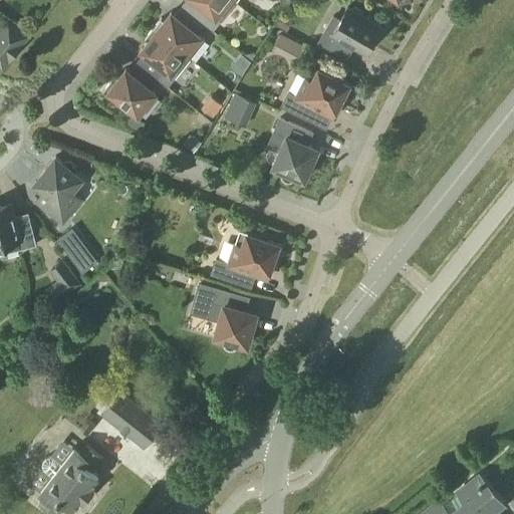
[(213,30),(236,2),(233,0),(187,0),(183,6),(205,24),(213,30)]
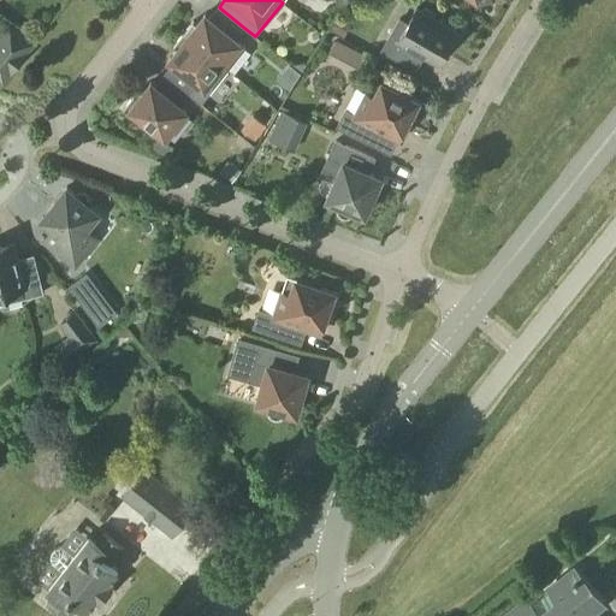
[(236,40),(246,29),(219,7),(209,19),(205,15),(197,25),(193,22),(182,35),(223,66),(229,70),(247,48),(236,40)]
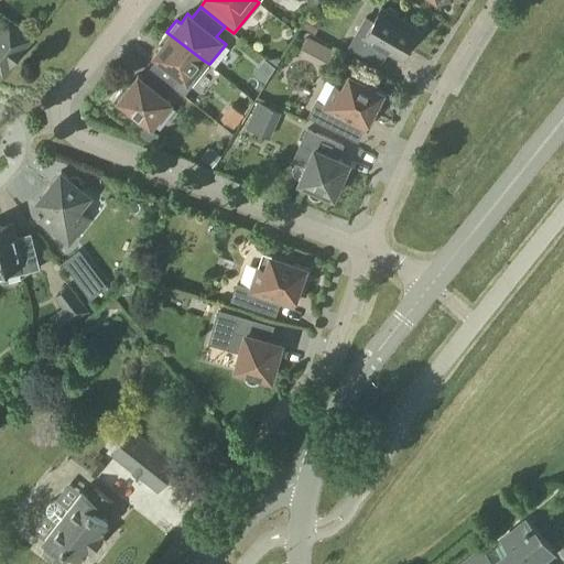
[(399,13),(390,8),(384,10),(381,8),(373,22),(366,18),(349,46),(380,64),(388,51),(401,58),(407,50),(410,52),(422,31),(400,19),(399,13)]
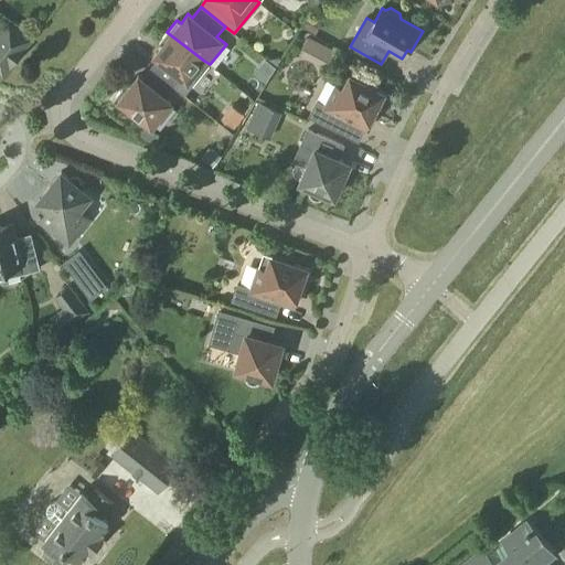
[(310,18),(304,29),(316,35),(321,23),(310,18)]
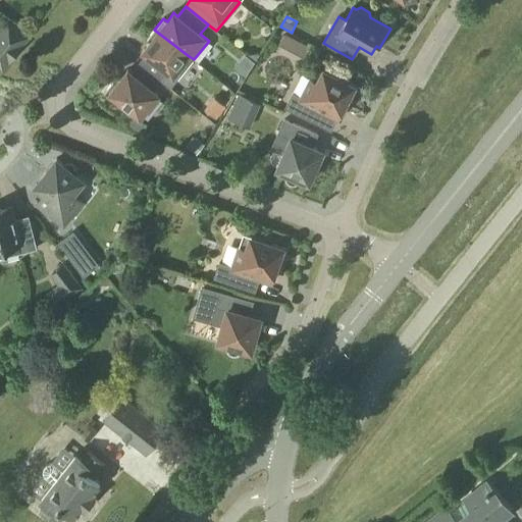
[(0,29),(0,69),(2,71),(3,72),(31,37),(8,19),(0,29)]
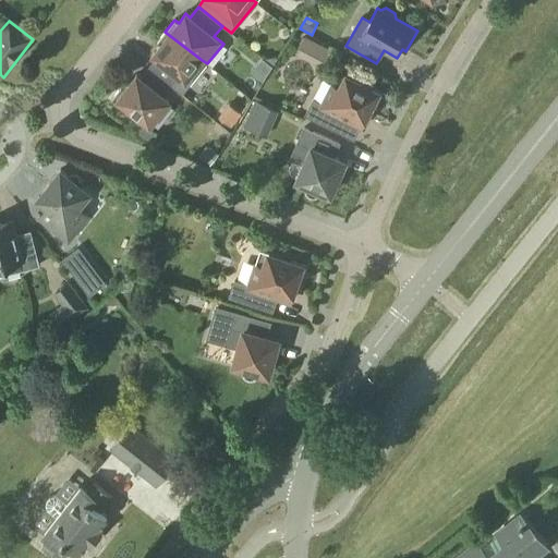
[(185,80),(202,60),(165,32),(157,43),(160,45),(154,55),(158,58),(149,69),(173,87),(181,77),(185,80)]
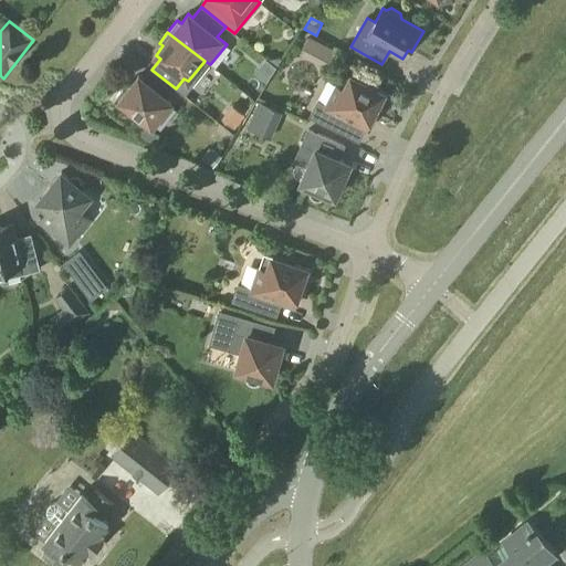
[(167,100),(176,88),(152,70),(143,80),(138,76),(132,85),(128,83),(113,101),(130,115),(134,112),(153,126),(171,102),(167,100)]
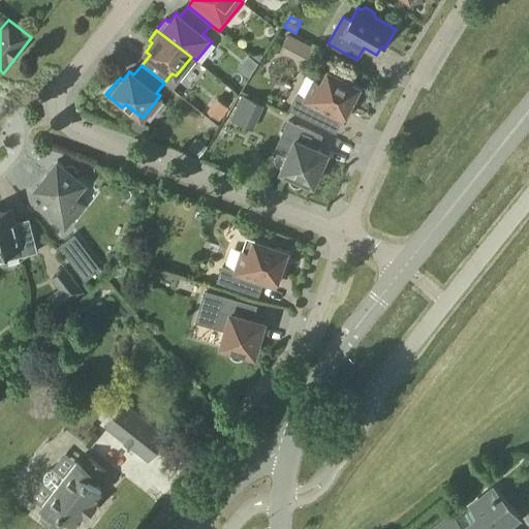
[(352,107),(363,89),(329,71),(322,84),(315,81),(305,100),(297,96),(290,110),(319,124),(325,112),(342,120),(349,106),(352,107)]
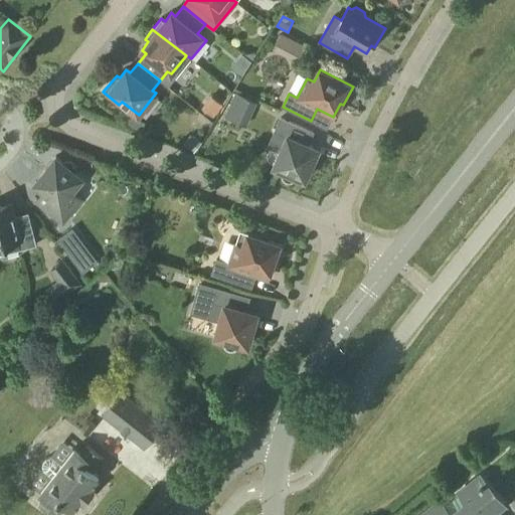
[(216,115),(227,101),(216,92),(204,107),(216,115)]
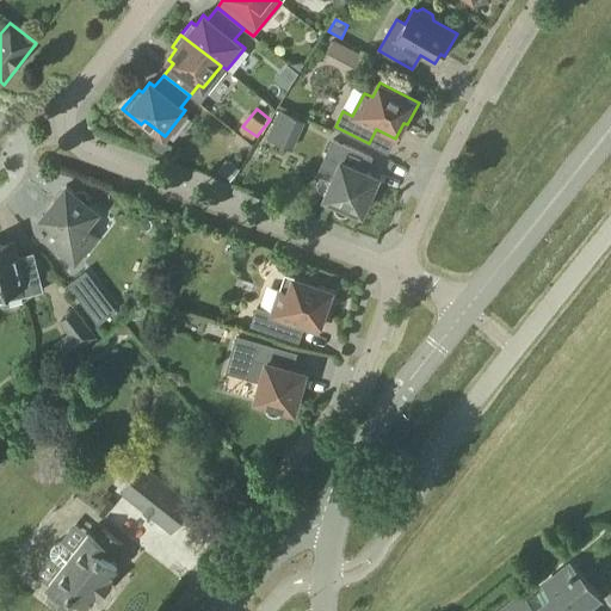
[(296,142),(306,116),(285,109),(277,135),(296,142)]
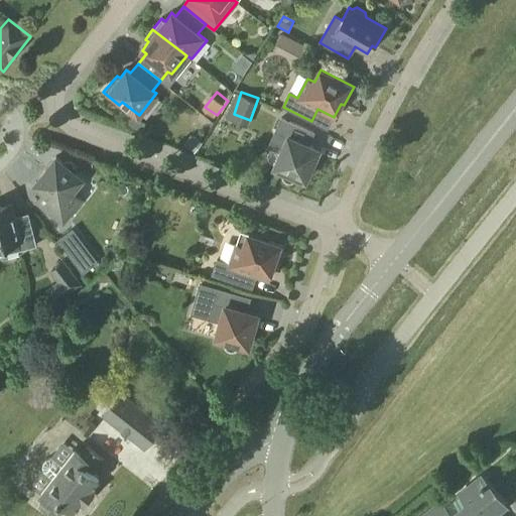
[(305,180),(318,149),(308,145),(313,133),(281,119),(269,146),(281,152),(275,167),(282,170),(282,171),(282,173),(282,175),(282,176),(282,177),(283,178),(284,179),(285,180),(286,181),(288,181),(289,181),(291,181),(293,181),(294,180),(296,179),(297,178),(297,177),(305,180)]
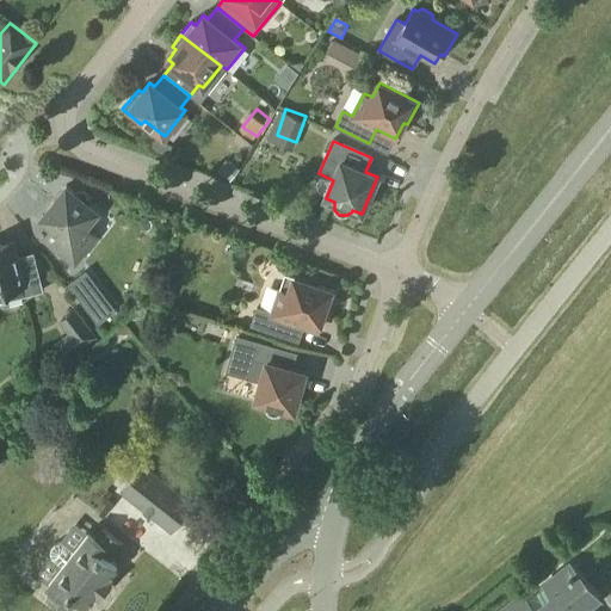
[(226,160),(217,173),(230,183),(240,170),(226,160)]
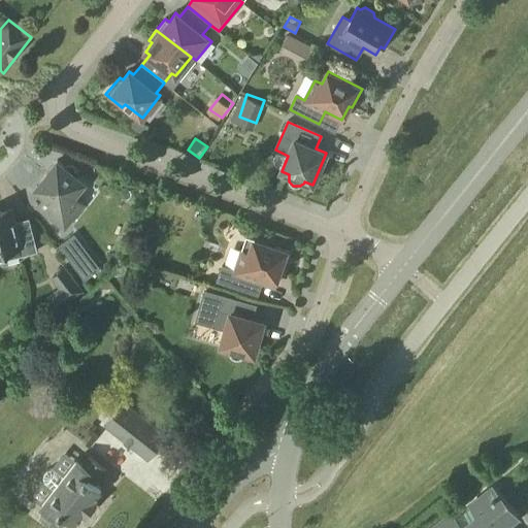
[(65,166),(64,167),(58,161),(36,188),(45,195),(37,206),(65,229),(85,204),(74,196),(85,183),(77,177),(78,175),(79,174),(79,173),(79,171),(79,170),(78,168),(77,167),(76,166),(75,165),(74,164),(72,164),(70,164),(69,164),(67,165),(65,166)]
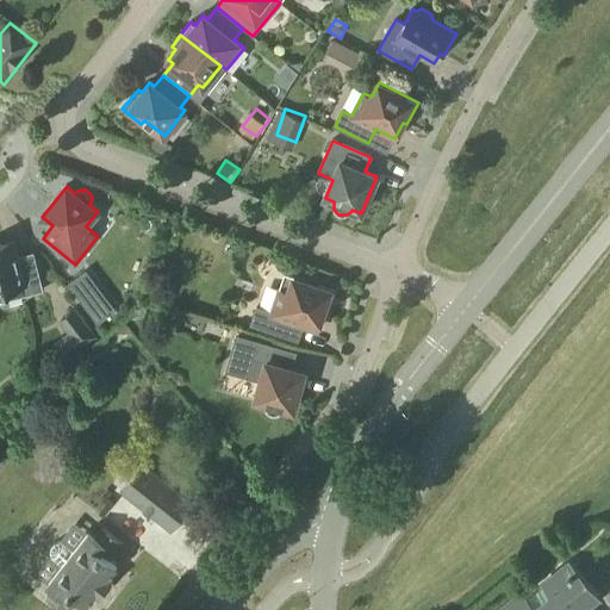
[(0,291),(6,291),(8,299),(43,291),(33,253),(17,257),(13,241),(2,244),(0,244),(0,291)]
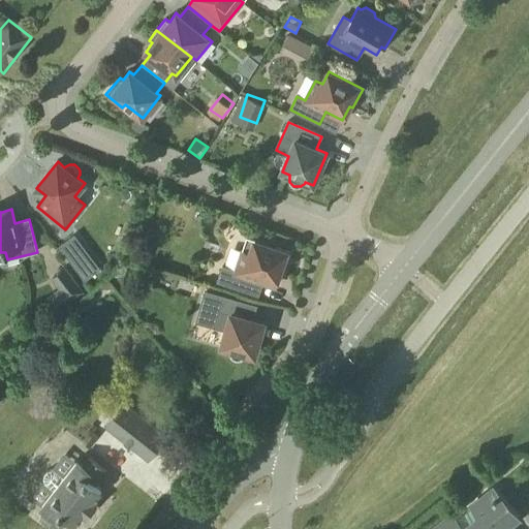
[(67,258),(82,247),(73,236),(59,247),(67,258)]
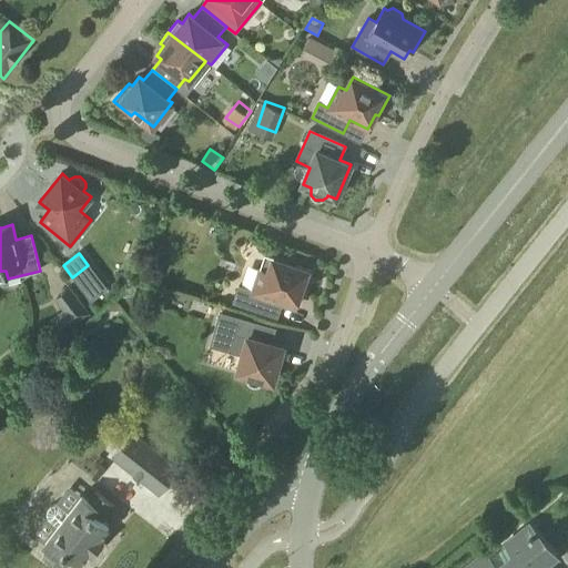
[(305,293),(312,271),(265,255),(253,292),(240,286),(234,302),(271,315),(276,301),(296,307),(301,292),(305,293)]
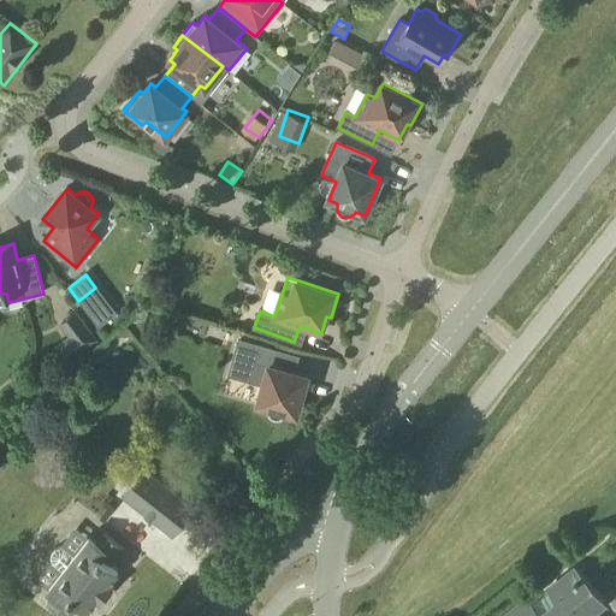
[(160,288),(155,303),(171,308),(175,300),(170,290),(160,288)]
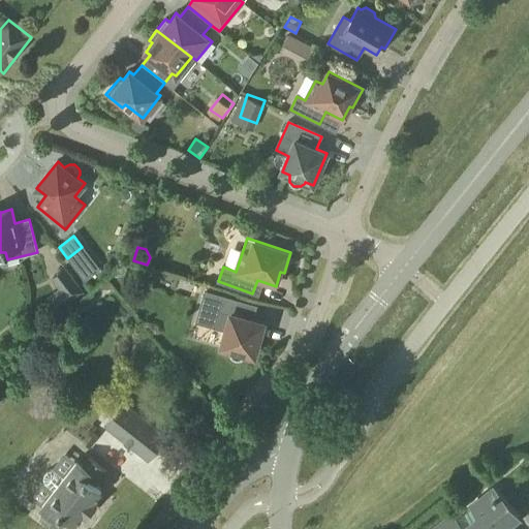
[(59,312),(85,292),(65,267),(51,278),(58,289),(48,298),(59,312)]
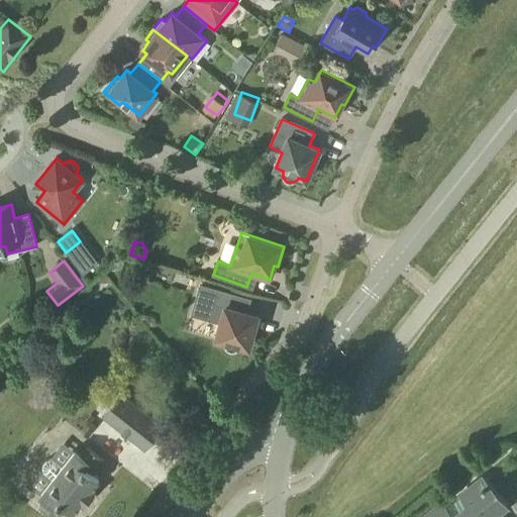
[(240,346),(240,345),(248,347),(257,315),(246,312),(250,299),(200,285),(192,314),(221,322),(216,338),(225,340),(224,342),(224,343),(224,344),(225,346),(225,347),(226,348),(227,348),(228,349),(230,350),(232,351),(233,351),(236,350),(237,349),(239,348),(240,346)]
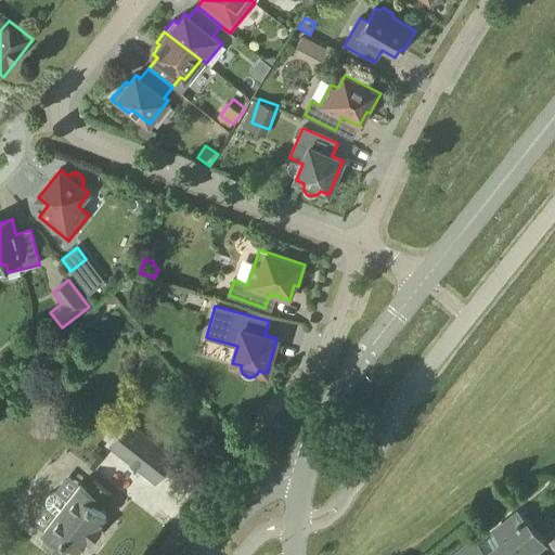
[(156,482),(176,459),(129,422),(110,447),(156,482)]
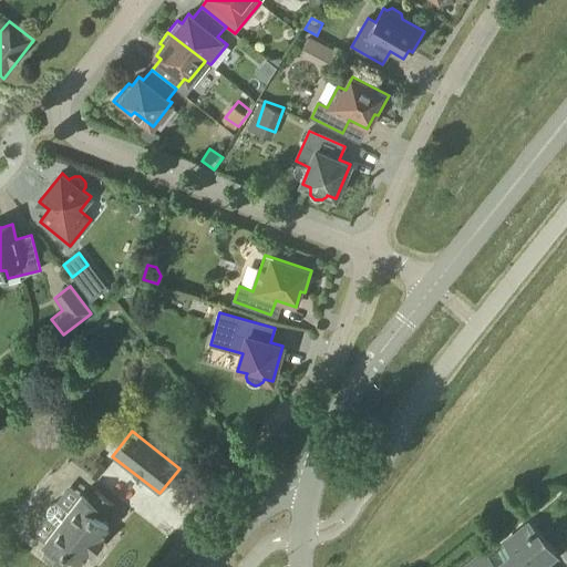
[(99,537),(109,524),(102,519),(114,505),(95,491),(89,498),(82,494),(69,512),(61,505),(59,504),(55,504),(54,504),(52,504),(51,505),(50,506),(49,507),(48,509),(48,511),(47,513),(47,514),(48,516),(48,517),(49,518),(58,525),(43,543),(50,548),(43,556),(57,566),(64,566),(73,556),(80,562),(90,549),(94,553),(103,540),(99,537)]
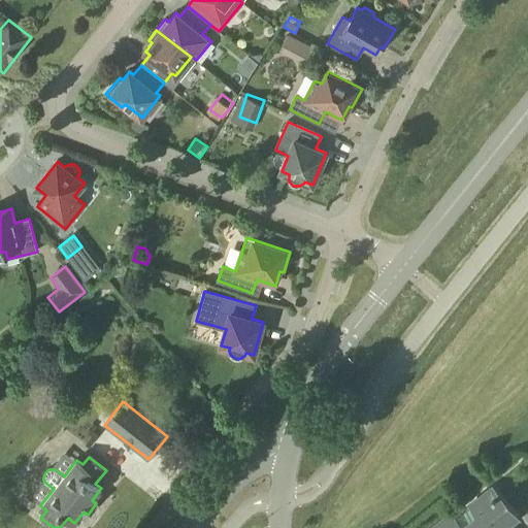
[(455,517),(451,512),(430,527),(512,527),(510,526),(519,519),(491,484),(467,503),(469,505),(455,517)]
